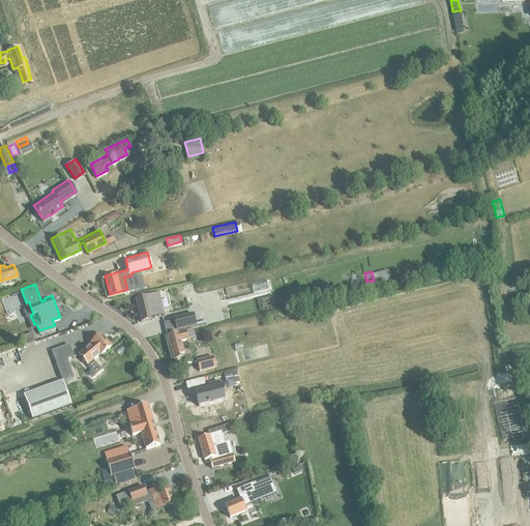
[(136,296),(141,319),(151,316),(149,307),(151,307),(150,302),(148,302),(146,293),(136,296)]
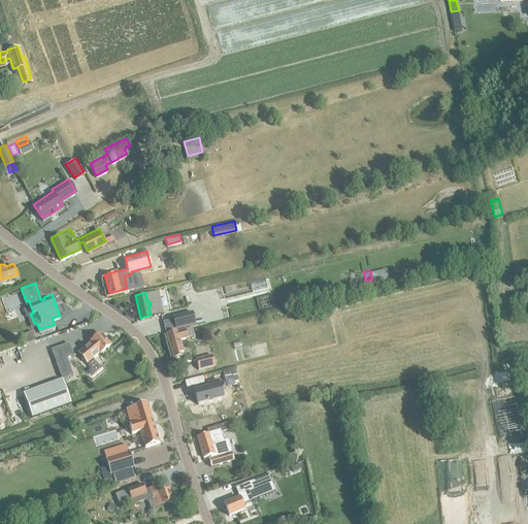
[(257,296),(259,306),(267,304),(274,302),(271,292),(257,296)]
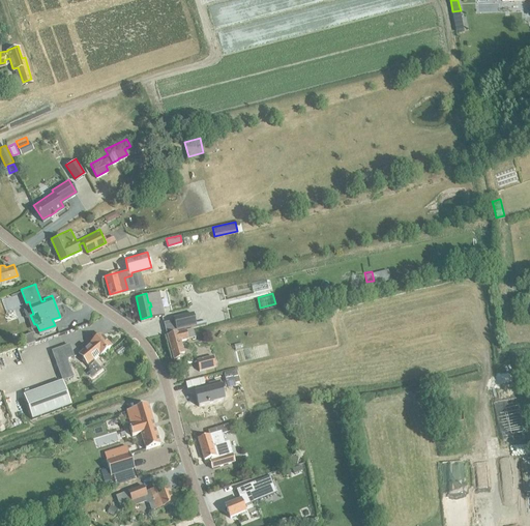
[(174,318),(163,321),(166,331),(197,323),(194,312),(174,317),(174,318)]
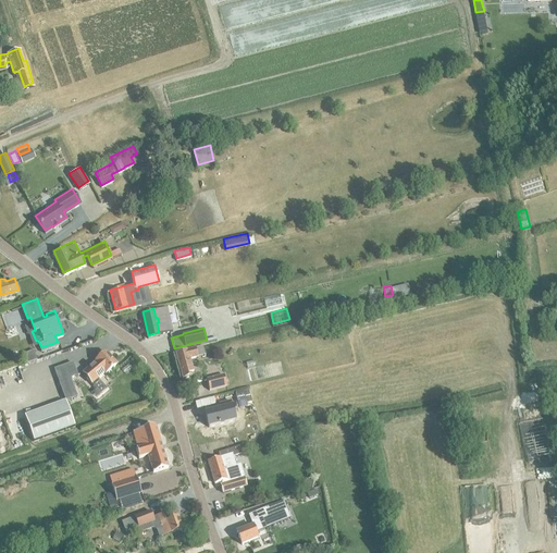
[(194,372),(189,356),(198,354),(196,344),(186,346),(175,349),(182,376),(194,372)]
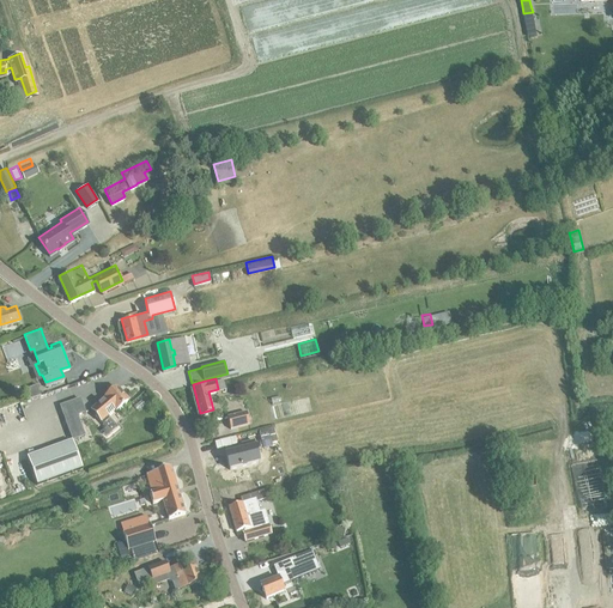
[(90,407),(101,419),(115,407),(115,408),(127,397),(116,384),(104,394),(104,395),(90,407)]
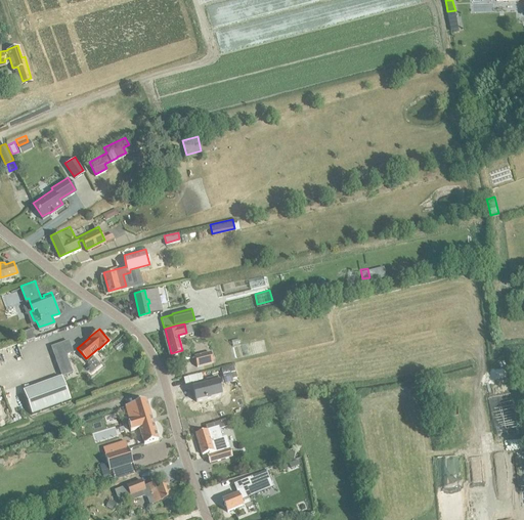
[(68,339),(50,345),(61,374),(72,370),(66,352),(72,350),(68,339)]
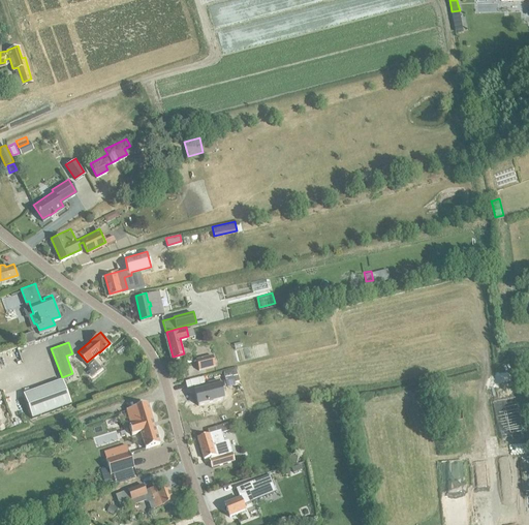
[(195,358),(197,368),(214,363),(212,353),(195,358)]
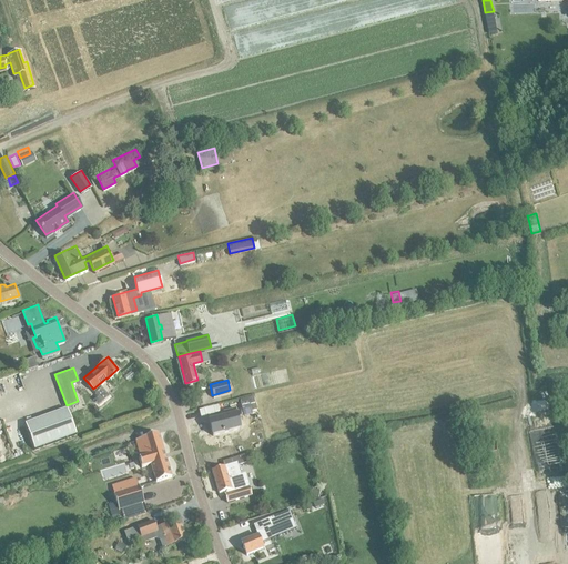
[(71,405),(19,424),(27,445),(79,425),(71,405)]
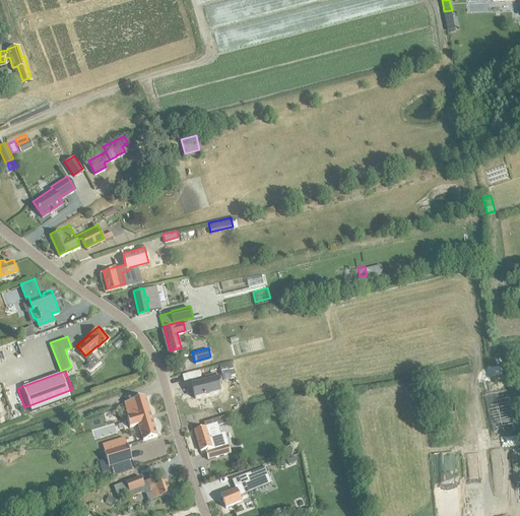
[(205,379),(191,382),(194,396),(219,390),(214,372),(204,374),(205,379)]
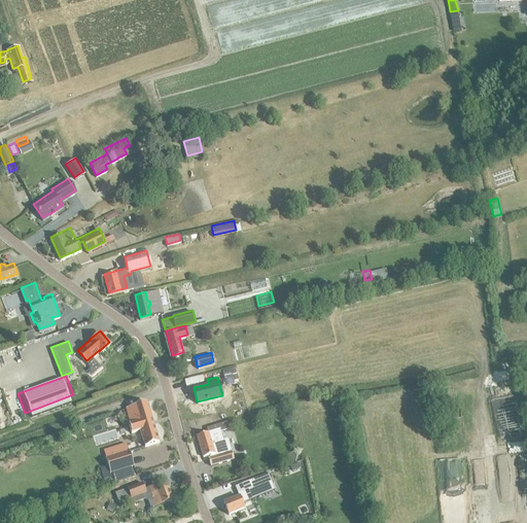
[(124,407),(131,430),(140,427),(145,444),(159,440),(146,401),(124,407)]
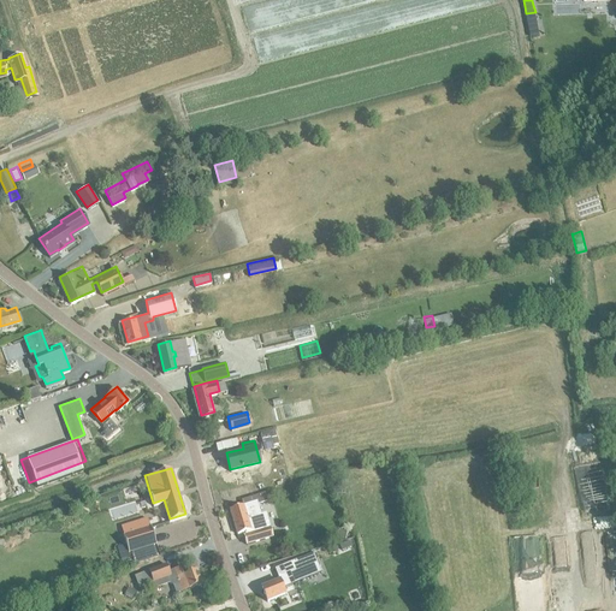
[(243,503),(230,506),(237,532),(244,529),(246,532),(252,531),(267,526),(268,525),(265,510),(260,511),(258,502),(271,497),(271,496),(270,494),(268,488),(267,490),(243,496),(241,497),(243,503)]
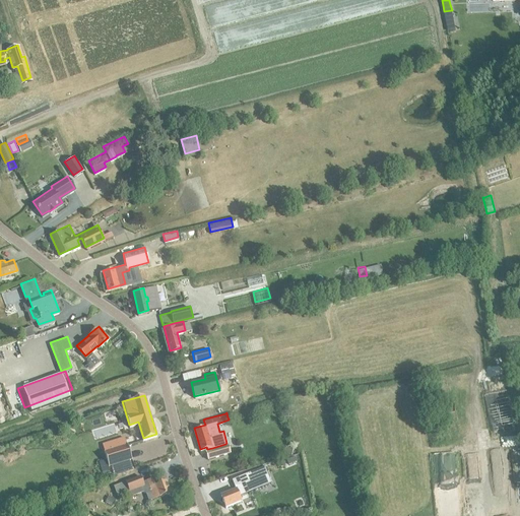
[(127,443),(105,450),(109,464),(131,457),(127,443)]
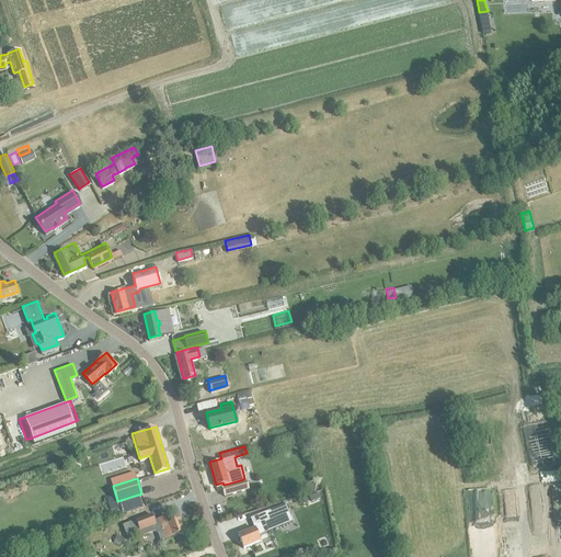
[(224,485),(222,486),(225,493),(247,487),(244,478),(243,479),(229,484),(224,485)]
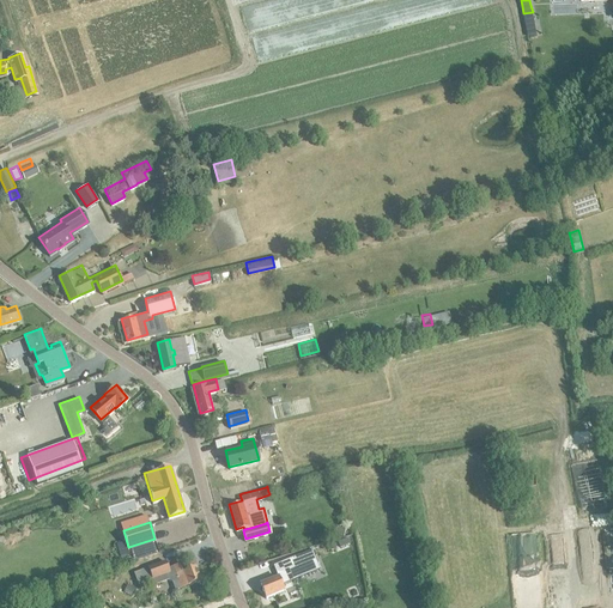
[(338,523),(335,530),(344,533),(346,526),(338,523)]
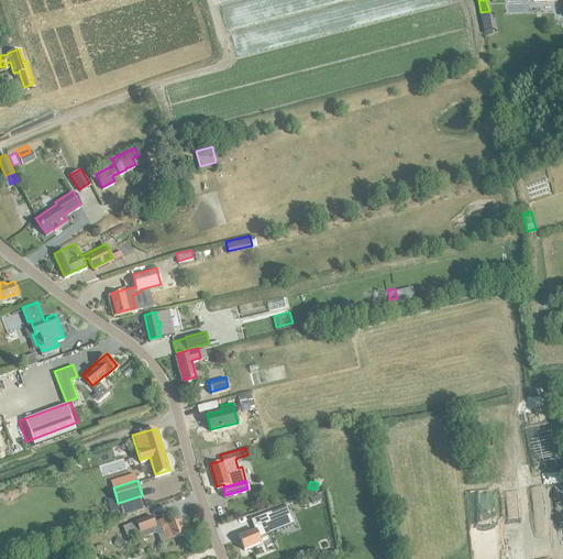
[(255,528),(239,535),(244,548),(261,541),(257,536),(265,533),(262,527),(290,515),(286,503),(251,518),(255,528)]
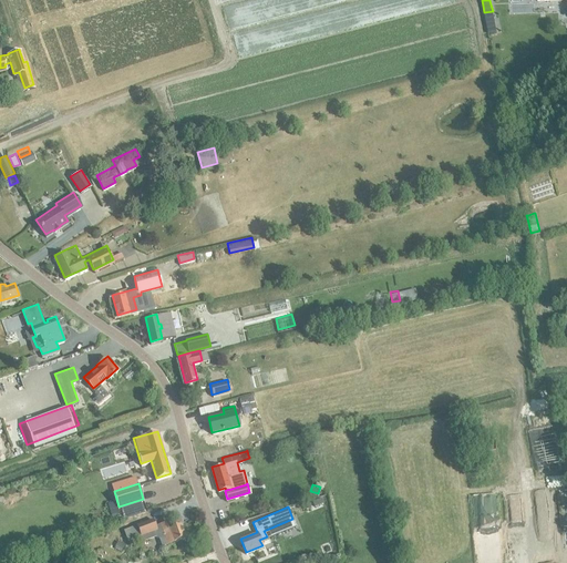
[(169,526),(168,526),(165,519),(155,523),(153,517),(136,523),(123,528),(127,538),(140,533),(153,529),(154,533),(158,535),(162,544),(185,535),(181,522),(169,526)]
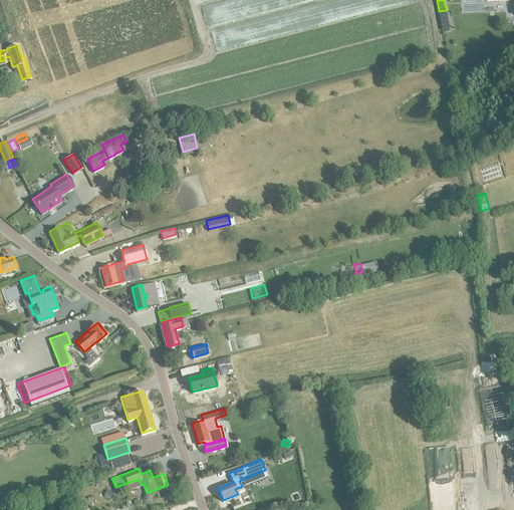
[(106,488),(103,494),(109,497),(111,491),(106,488)]
